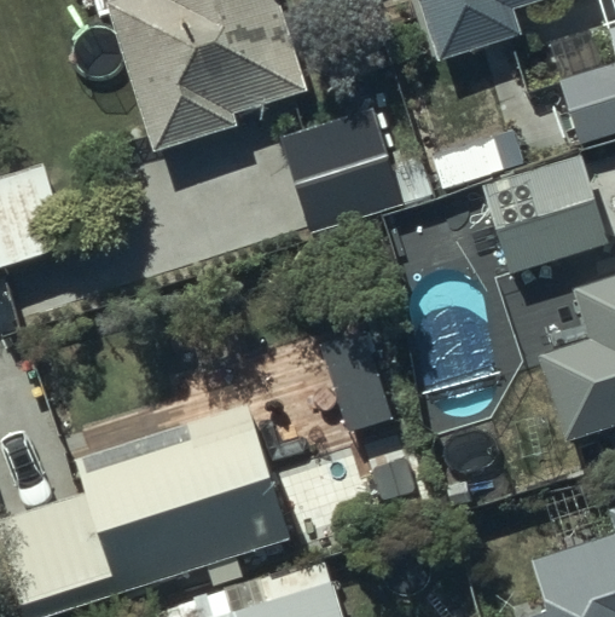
[(149,146),(233,124),(226,99),(268,87),(253,34),(283,26),(276,0),(111,0),(108,1),(149,146)]
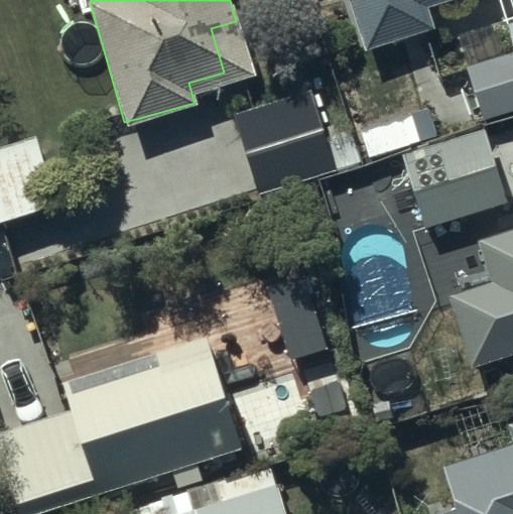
[(349,0),(363,48),(434,26),(428,5),(445,0),(349,0)]
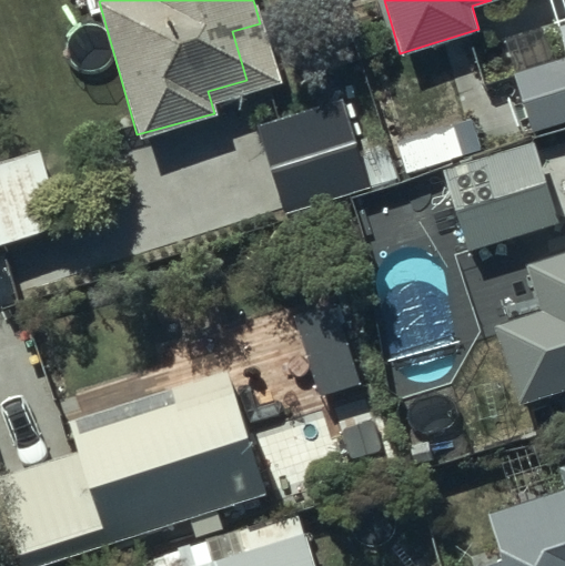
[(515,71),(533,130),(564,120),(564,24),(557,28),(564,51),(564,56),(515,71)]
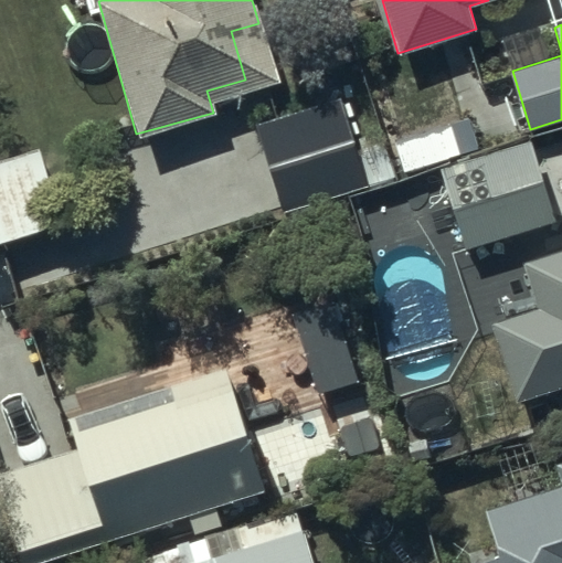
[(284,211),(354,189),(328,103),(256,125),(284,211)]
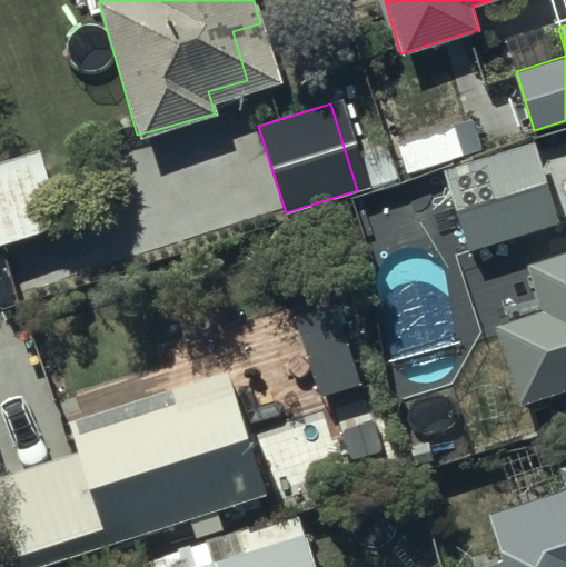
[(398,137),(407,171),(485,149),(475,116),(398,137)]
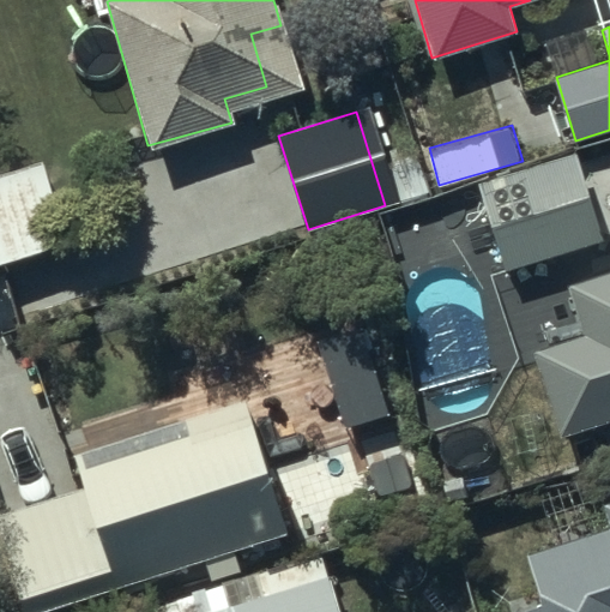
[(481,184),(505,270),(604,243),(579,156),(481,184)]
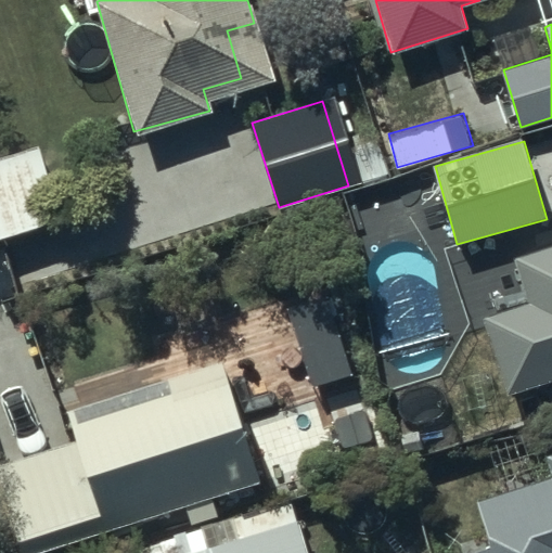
[(0,156),(0,239),(63,222),(42,145),(0,156)]
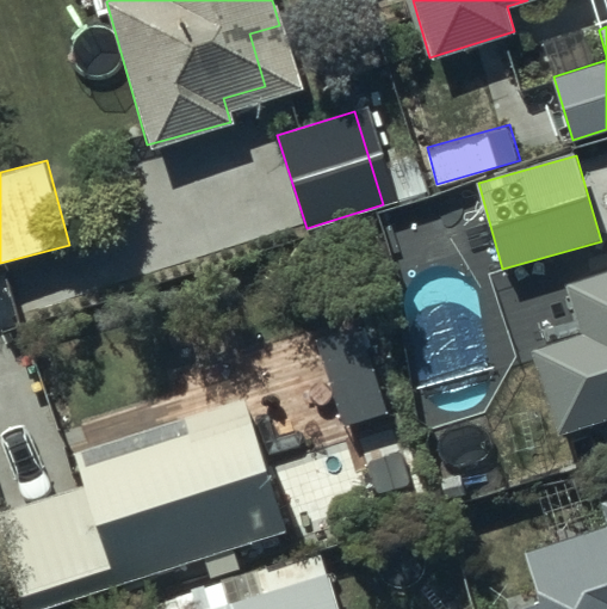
[(606,272),(569,284),(564,285),(578,333),(528,350),(556,436),(606,418),(606,272)]
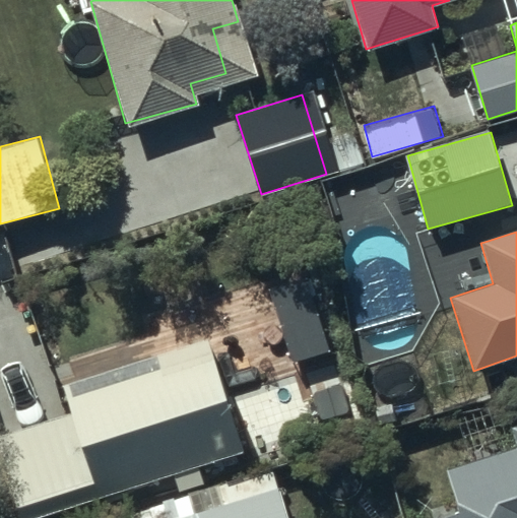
[(0,430),(0,460),(17,517),(33,517),(243,453),(207,339),(62,384),(69,408),(0,430)]
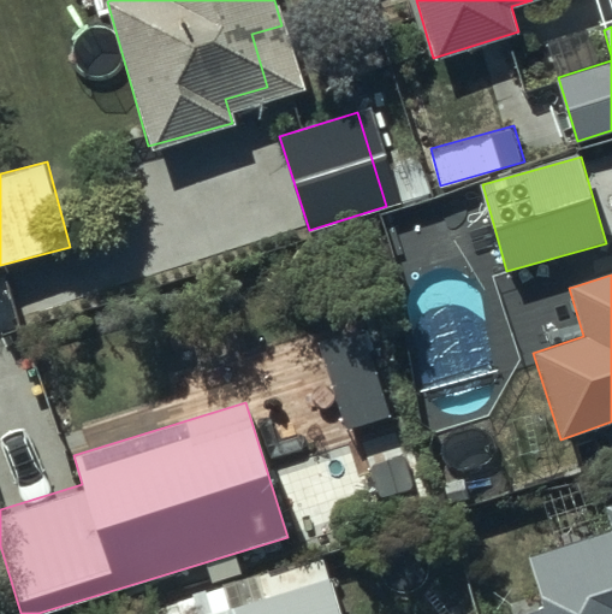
[(524,613),(611,613),(611,506),(610,507),(611,512),(611,526),(526,553),(542,608),(524,613)]
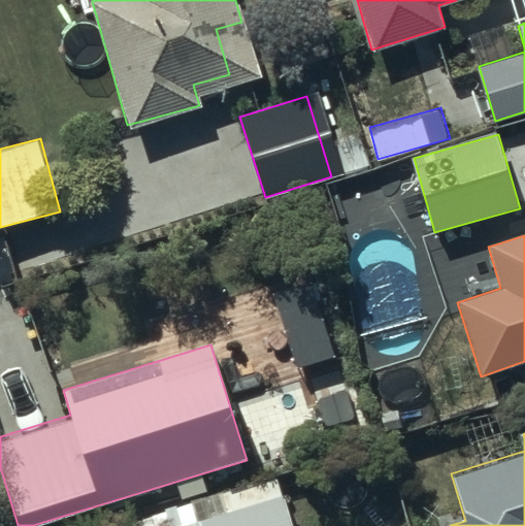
[(289,525),(275,479),(144,516),(146,525),(289,525)]
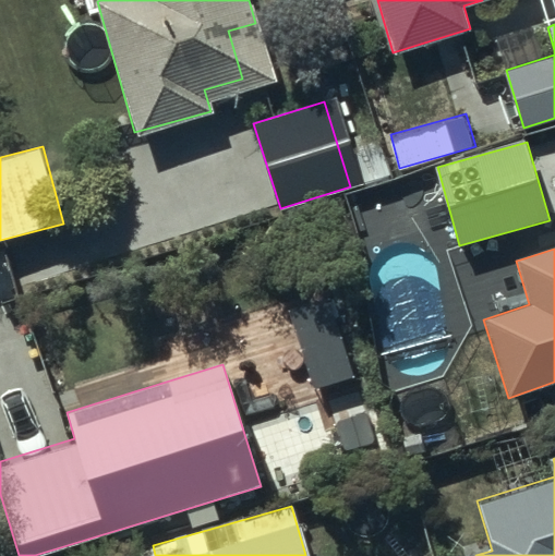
All buildings are outlined.
